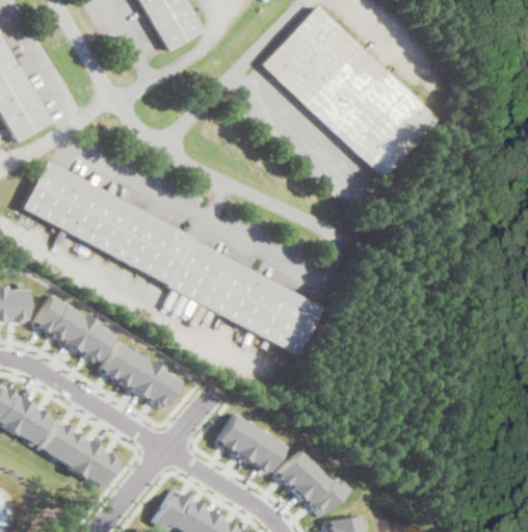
[(185,0),(204,30),(168,52),(137,0),(185,0)]
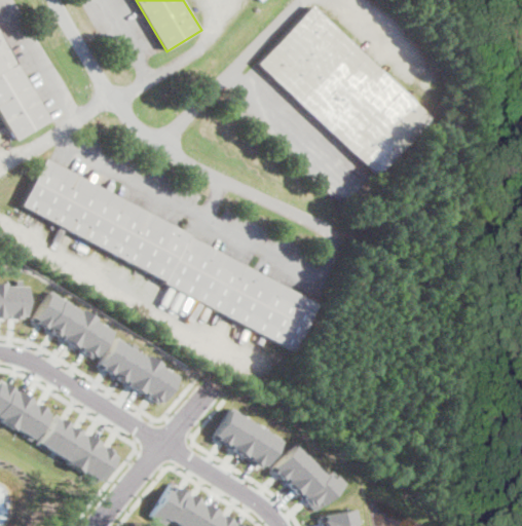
[(423,126),(378,176),(268,72),(259,64),(268,55),(313,6),(432,118),(423,126)]
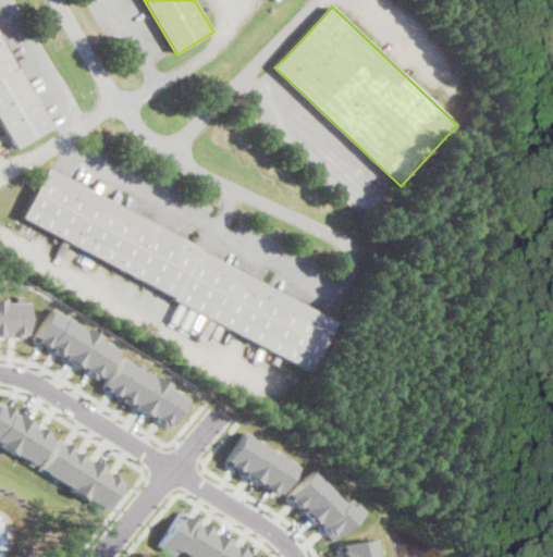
[(0,35),(51,121),(54,127),(20,148),(0,115),(0,35)]
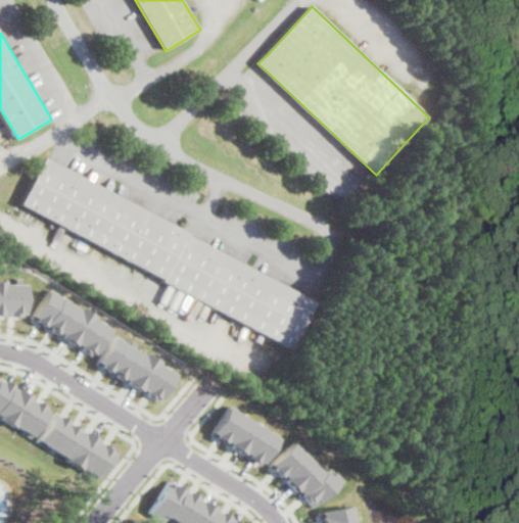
[(292,348),(164,282),(166,280),(22,204),(46,158),(190,234),(189,235),(317,301),(292,348)]
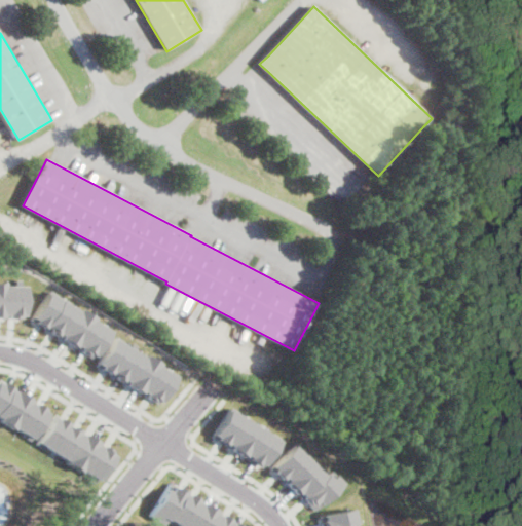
[(0,316),(25,316),(26,285),(5,285),(5,282),(0,282),(0,316)]
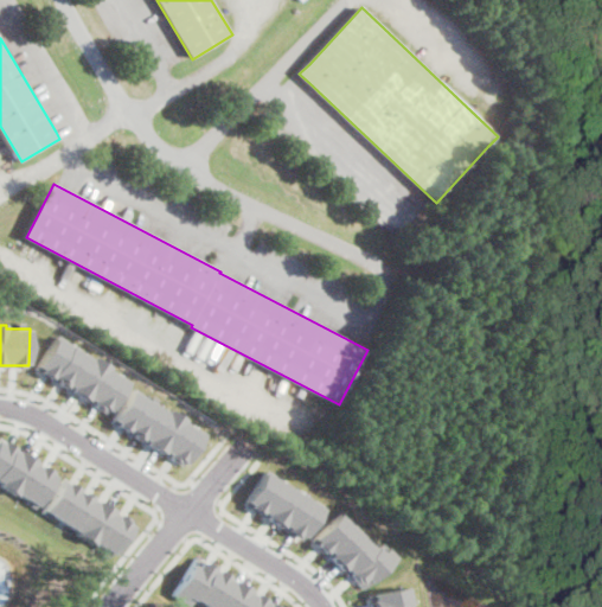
[(39,365),(110,410),(128,381),(109,369),(110,366),(93,356),(91,358),(57,337),(39,365)]
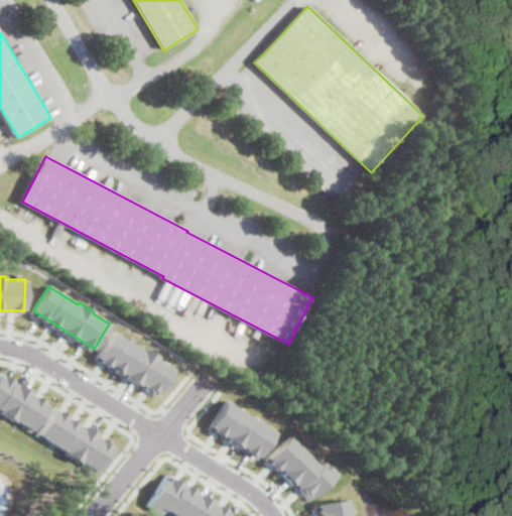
[(112,331),(97,357),(157,396),(174,369),(156,358),(158,356),(143,347),(141,350),(112,331)]
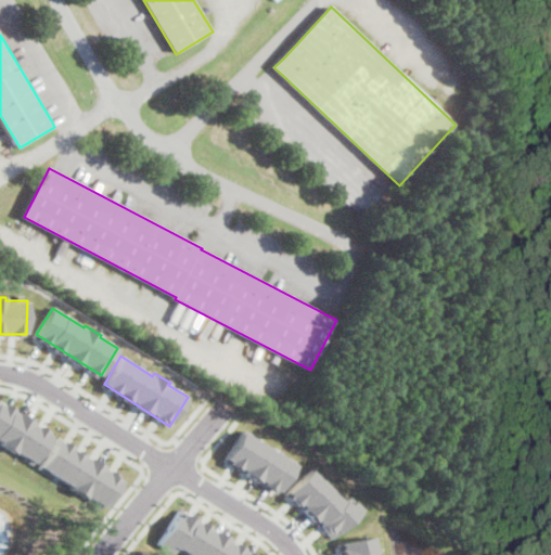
[(36,462),(52,435),(0,401),(0,439),(2,441),(0,443),(15,453),(17,451),(36,462)]
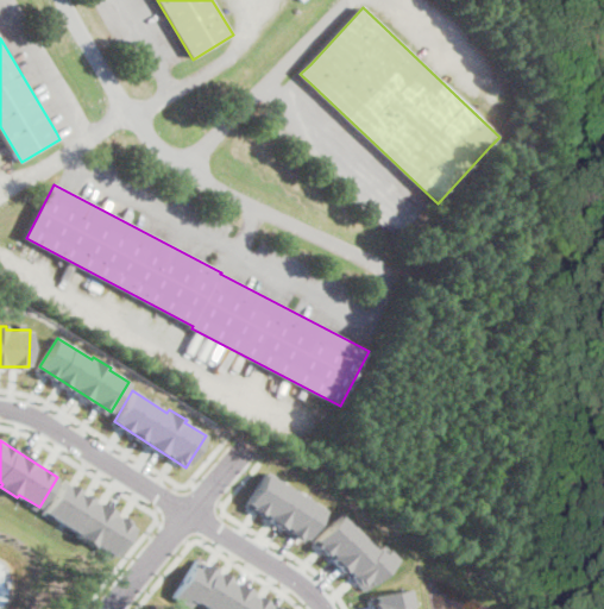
[(268,473),(314,502),(316,501),(326,507),(306,541),(249,504),(268,473)]
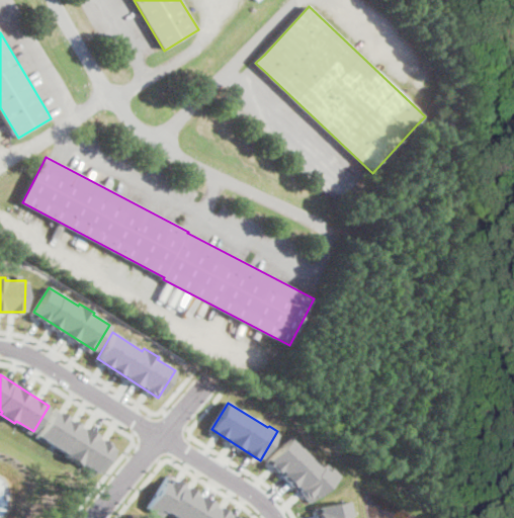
[(38,435),(55,410),(115,447),(100,473),(83,462),(82,465),(66,454),(68,453),(38,435)]
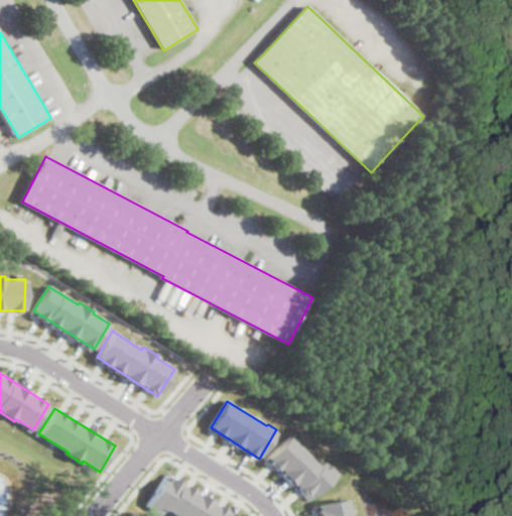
[(290,436),(268,458),(310,500),(338,474),(330,465),(326,468),(321,464),(320,466),(290,436)]
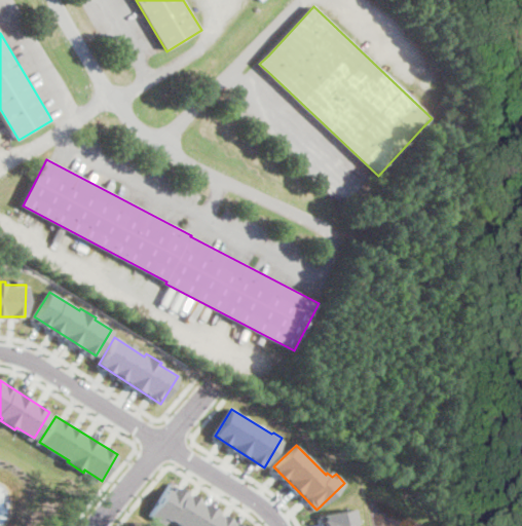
[(244,525),(171,482),(151,515),(168,525),(170,521),(177,525),(178,523),(182,525),(244,525)]
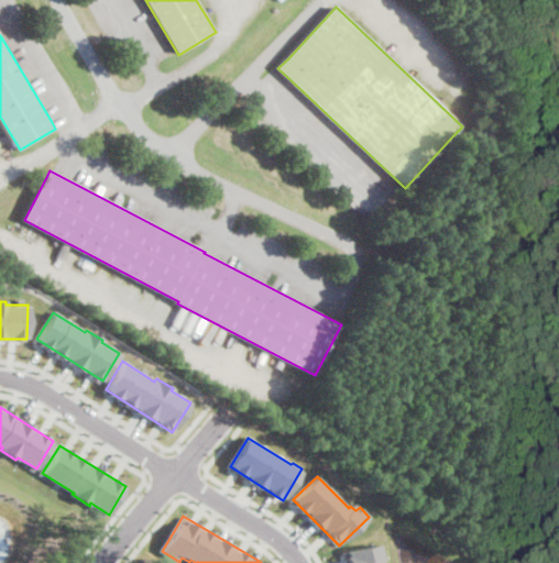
[(347,551),(381,543),(383,554),(380,555),(381,562),(347,562),(346,556),(348,555),(347,551)]
